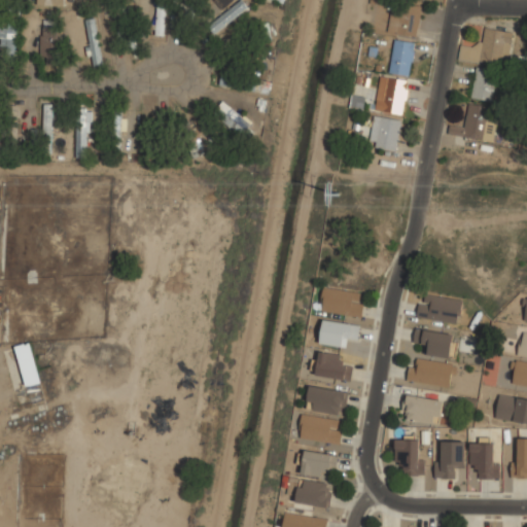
[(250,3),(247,0),(234,0),(205,26),(213,35),(250,3)]
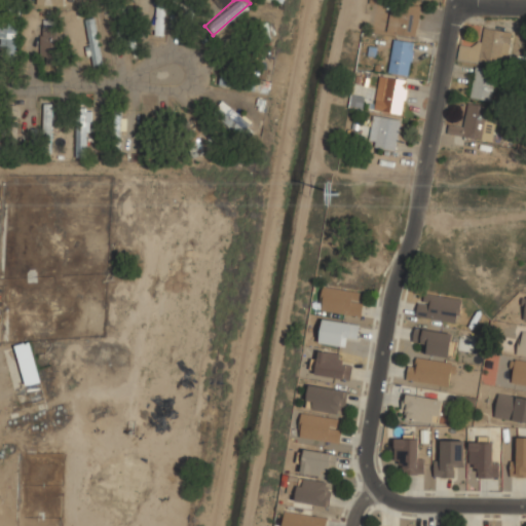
[(396,0),(386,28),(412,37),(423,6),(405,0),(396,0)]
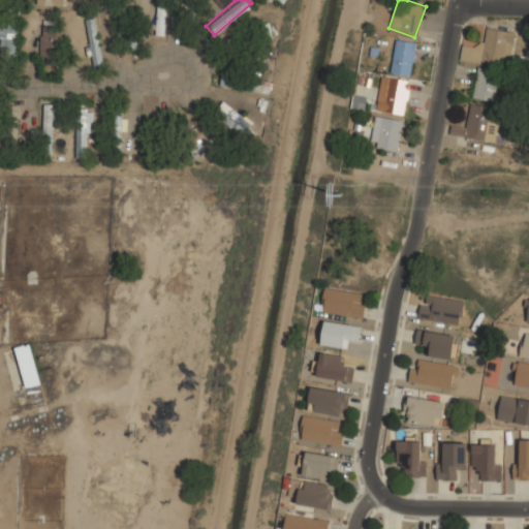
[(164,35),(165,4),(156,3),(156,35),(164,35)]
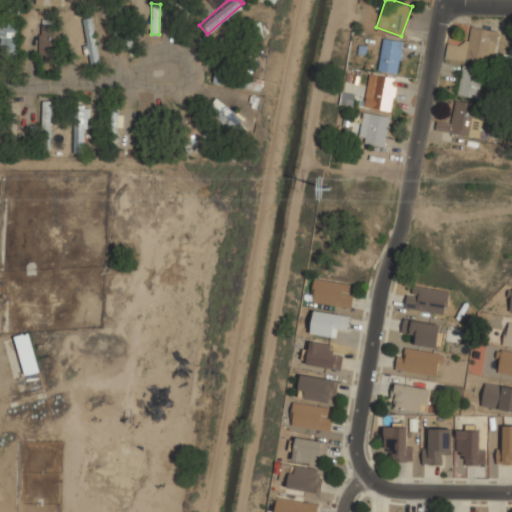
[(98,61),(92,17),(81,19),(87,62),(98,61)]
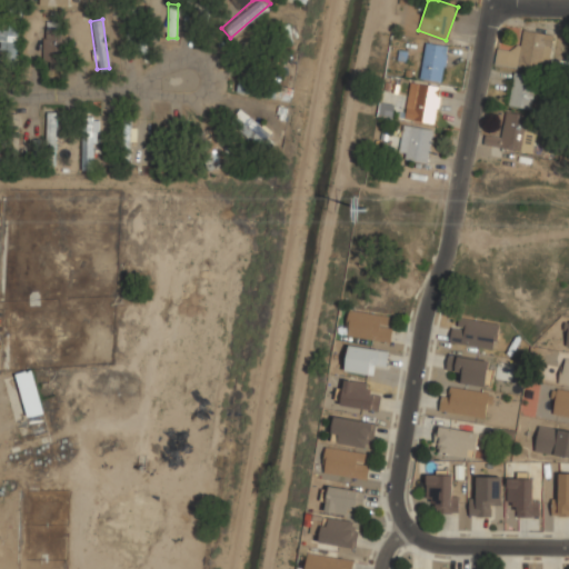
[(45,63),(60,63),(60,21),(45,21),(45,63)]
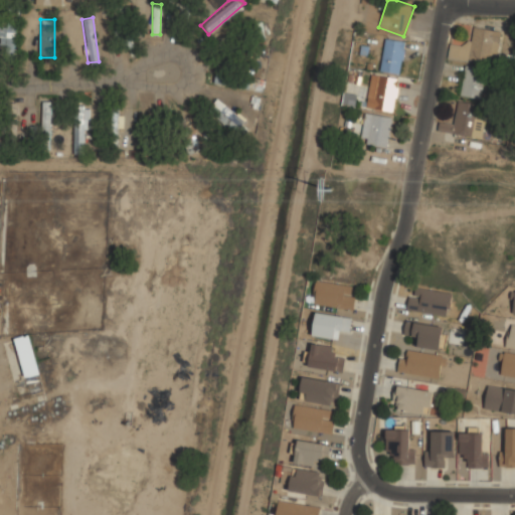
[(253,37),(263,36),(261,25),(252,26),(253,37)]
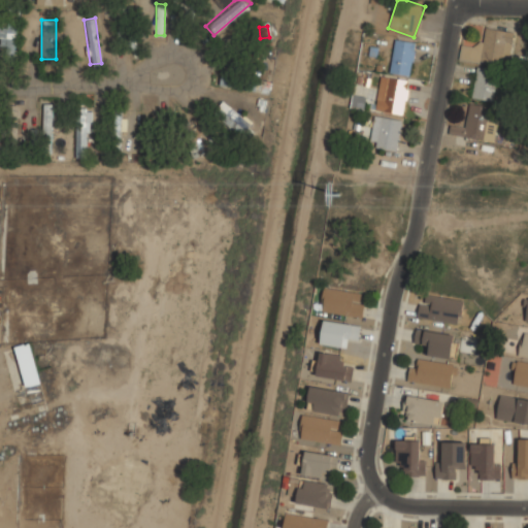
[(0,53),(17,53),(17,28),(0,28),(0,53)]
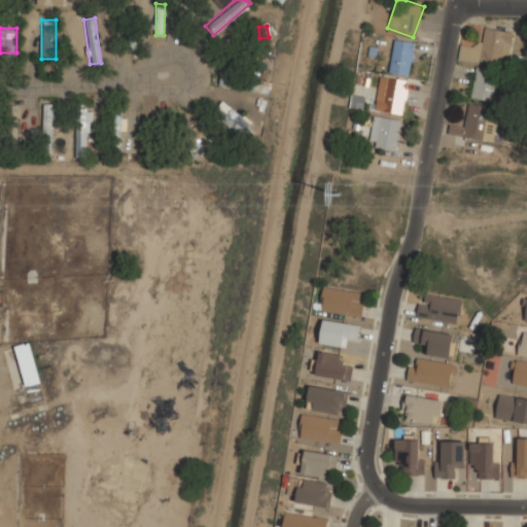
[(460,43),(458,60),(508,65),(513,32),(484,29),(483,45),(460,43)]
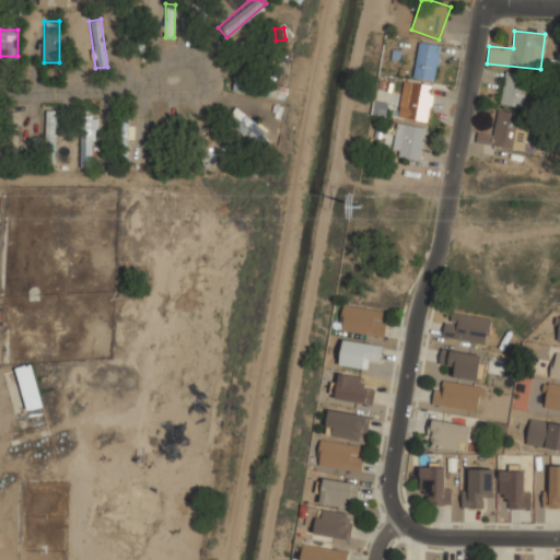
[(440,44),(418,42),(415,78),(435,80),(440,44)]
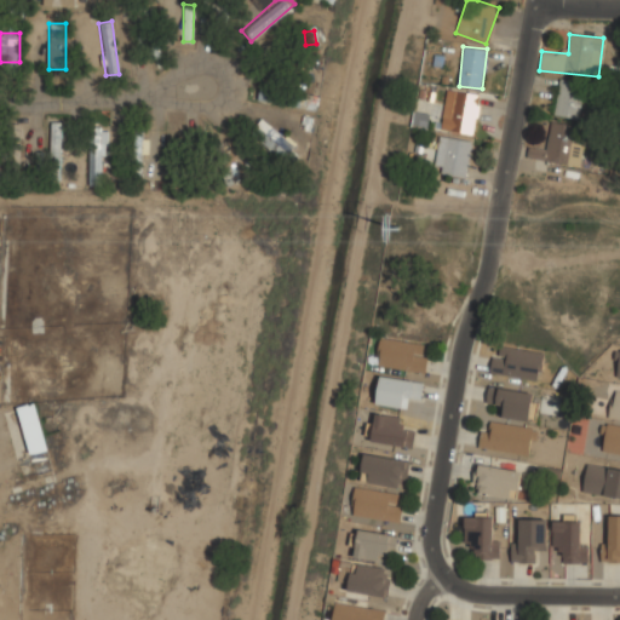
[(585,85),(561,80),(554,114),(578,119),(585,85)]
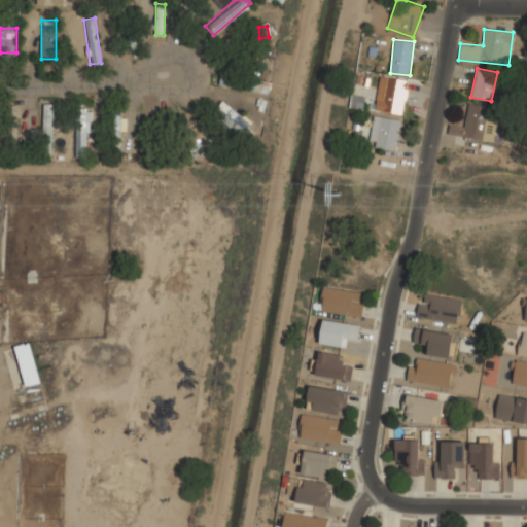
[(408,80),(380,76),(375,110),(402,114),(408,80)]
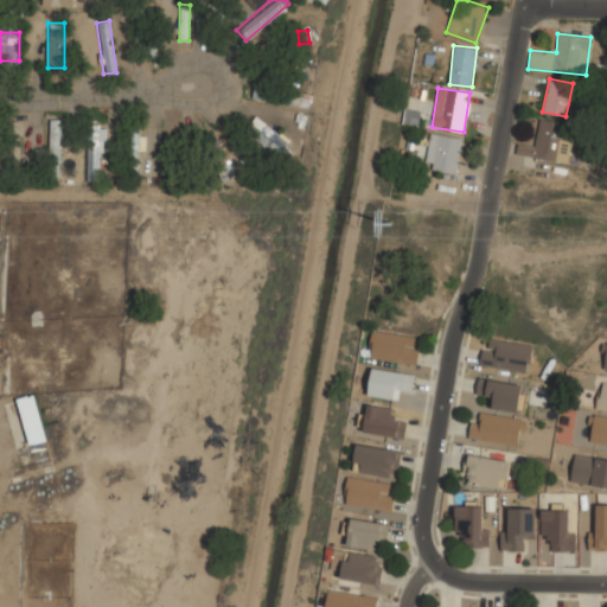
[(279,157),(291,141),(256,114),(244,129),(279,157)]
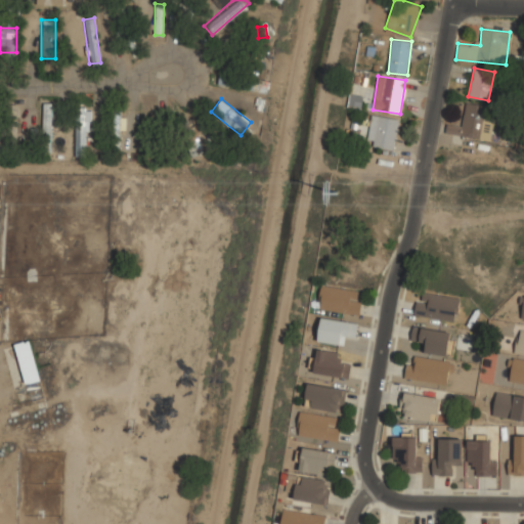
[(493,119),(483,118),(484,105),(465,102),(462,126),(447,124),(445,134),(490,140),(493,119)]
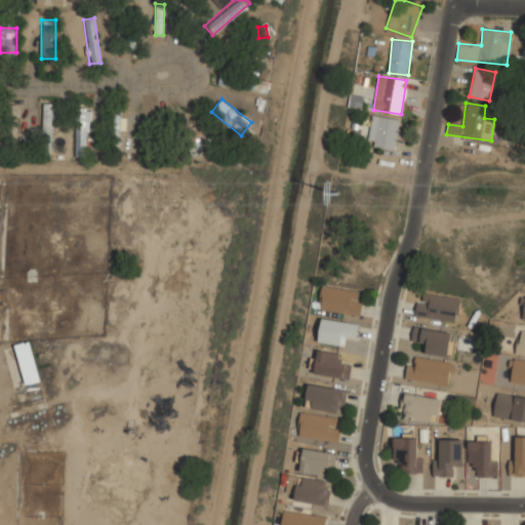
[(51,104),(43,104),(43,142),(51,142),(51,104)]
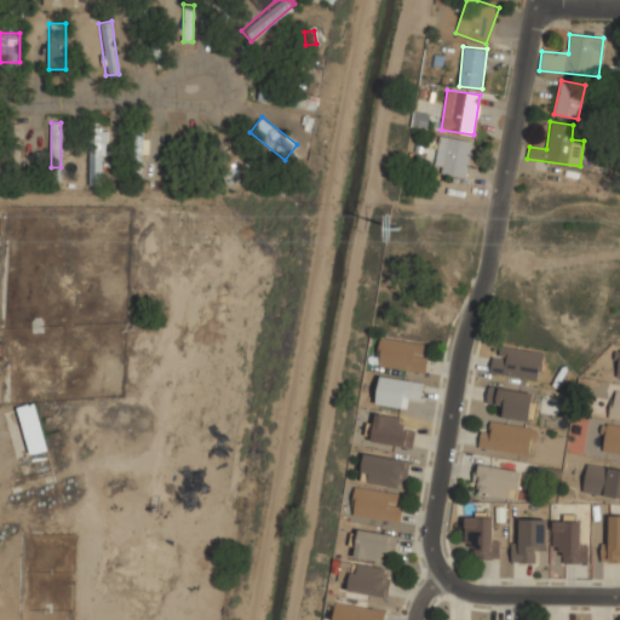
[(104,128),(90,128),(90,185),(104,185),(104,128)]
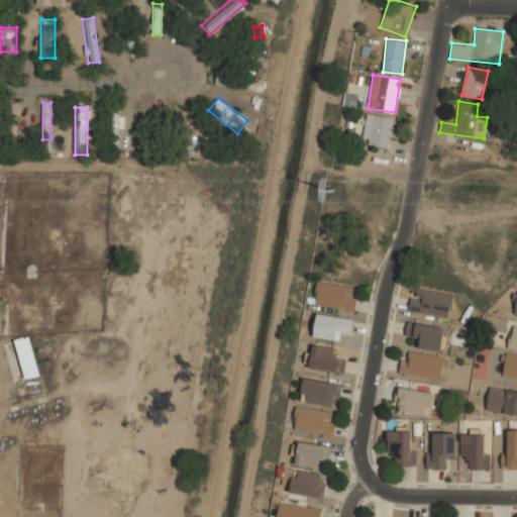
[(119,147),(119,112),(110,112),(110,147),(119,147)]
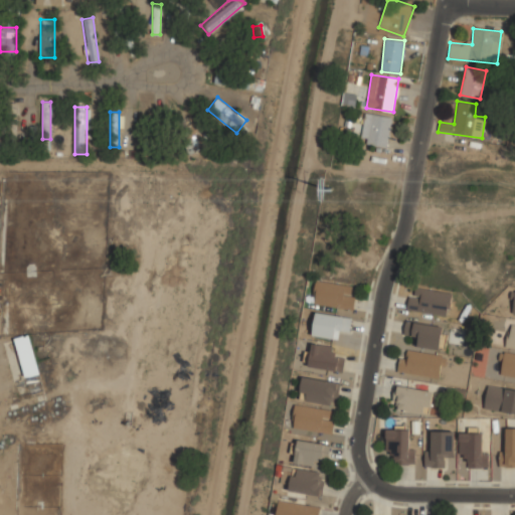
[(392,119),(365,114),(360,144),(386,149),(392,119)]
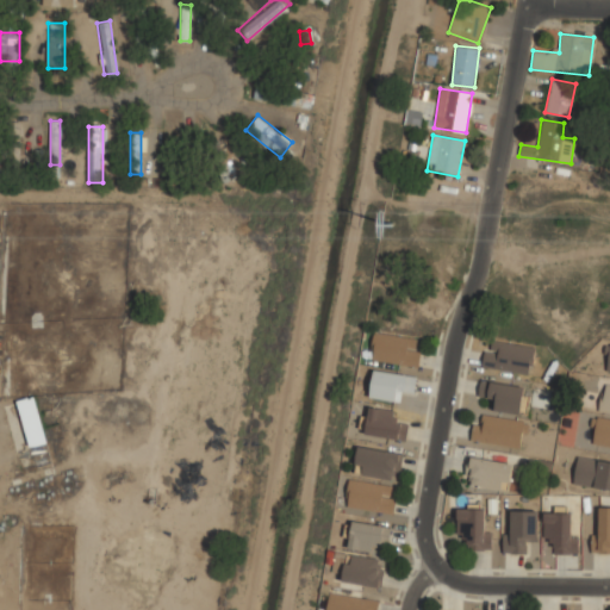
[(237,169),(219,139),(200,150),(218,180),(237,169)]
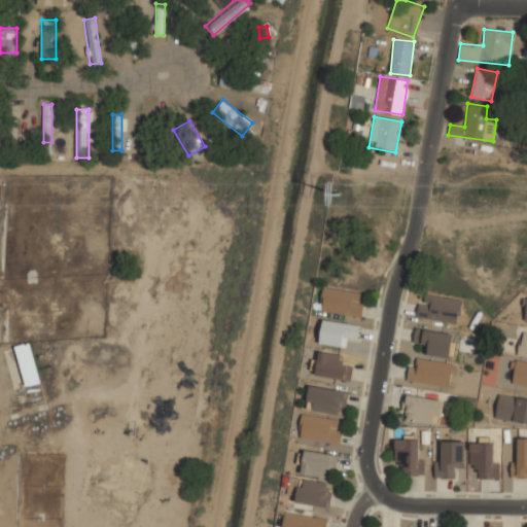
[(16,126),(8,126),(8,146),(16,146),(16,126)]
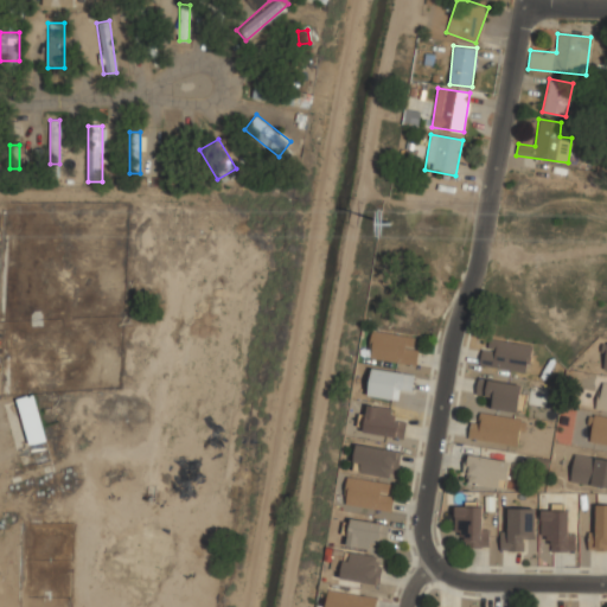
[(415,365),(420,337),(374,330),(369,358),(415,365)]
